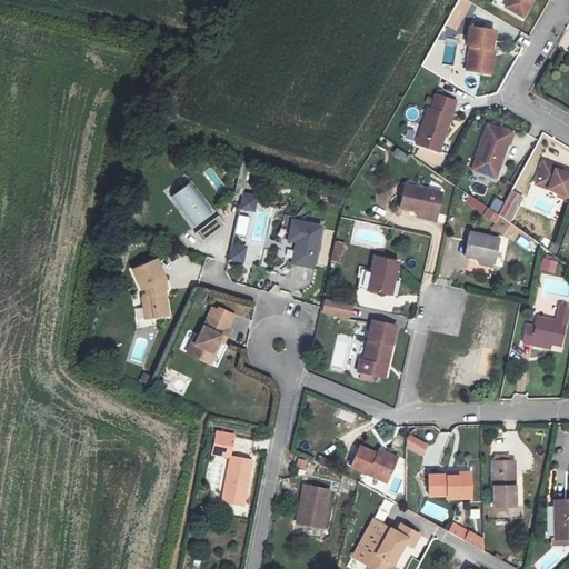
[(510,0),(506,9),(523,19),(531,7),(527,6),(529,0),(510,0)]
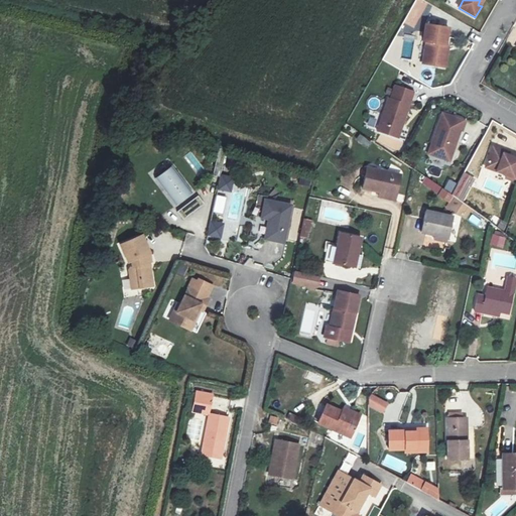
[(449,29),(427,26),(424,42),(427,43),(423,66),(441,68),(444,46),(447,46),(449,29)]
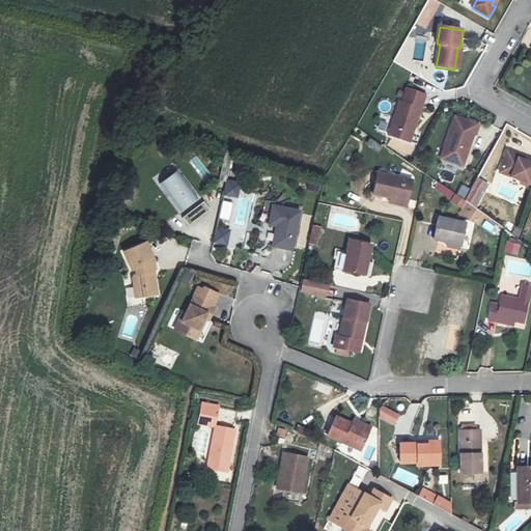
[(460,48),(457,48),(454,70),(459,71),(463,48),(460,48)]
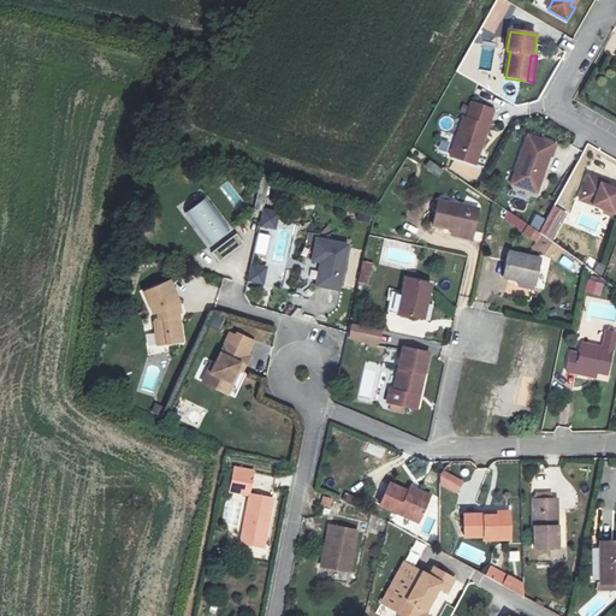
[(496,112),(473,104),(468,119),(465,118),(451,159),(478,167),(496,112)]
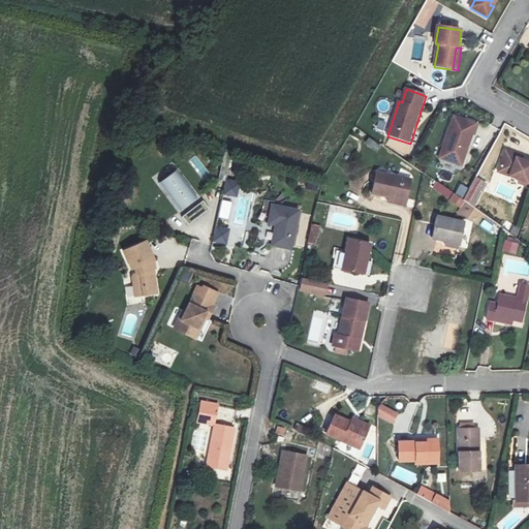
[(478,126),(455,118),(444,149),(448,150),(444,160),(463,166),(473,134),(475,135),(478,126)]
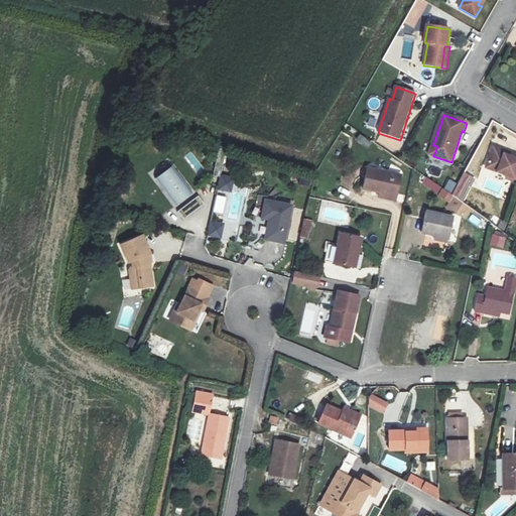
[(358,135),(355,140),(366,147),(370,142),(358,135)]
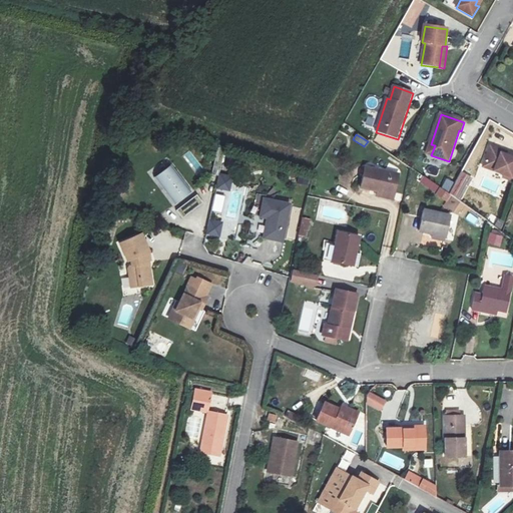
[(503,150),(493,146),(487,162),(498,166),(496,170),(506,174),(506,177),(512,179),(512,156),(502,153),(503,150)]
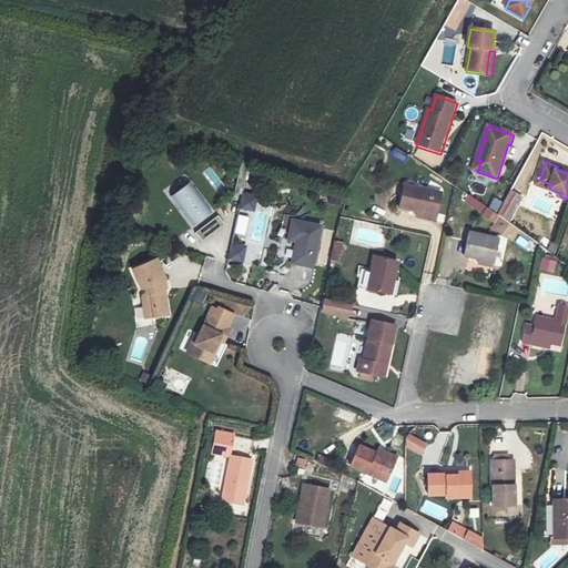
[(551,184),(539,180),(537,184),(549,189),(551,184)]
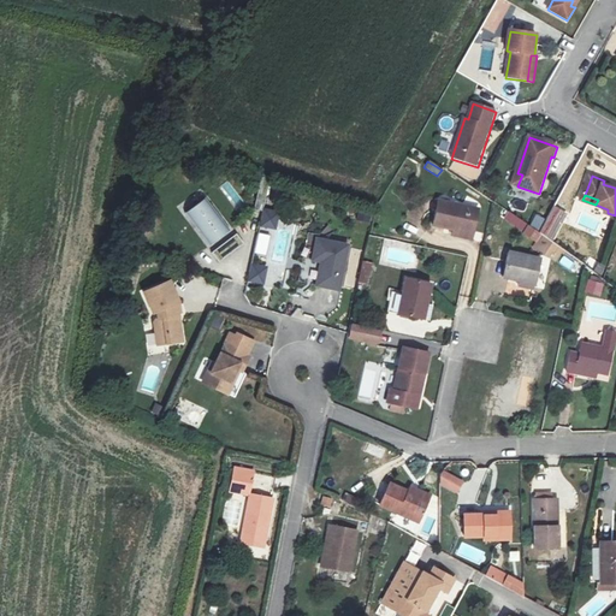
[(209,200),(189,213),(211,246),(230,232),(231,231),(209,200)]
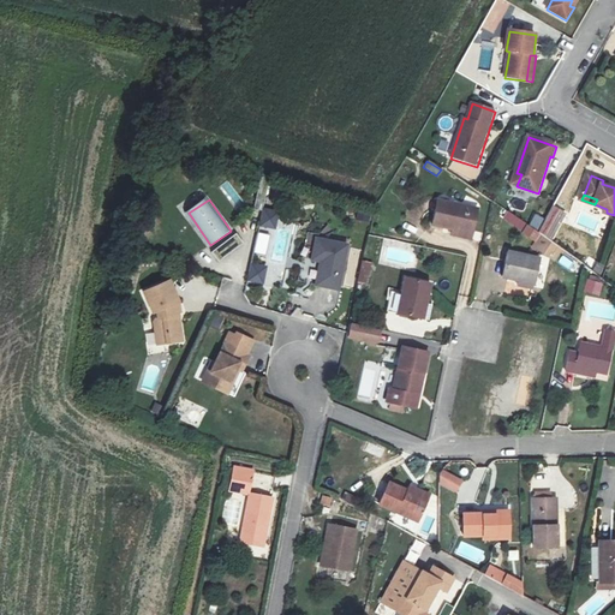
[(477,209),(437,201),(431,226),(452,231),(453,226),(472,231),(477,209)]
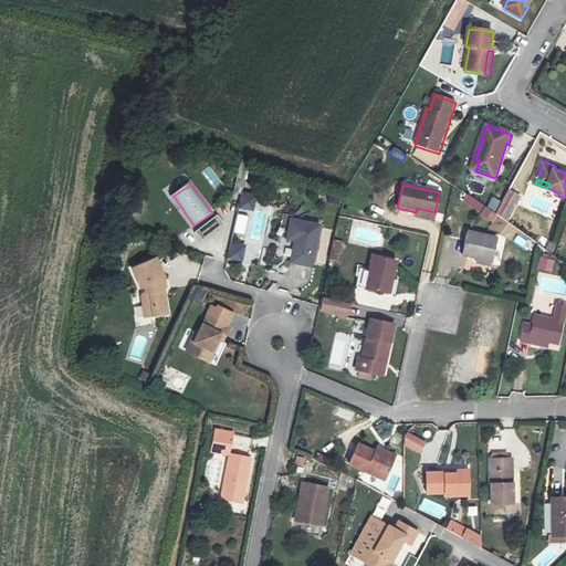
[(241,191),(238,209),(252,212),(255,195),(241,191)]
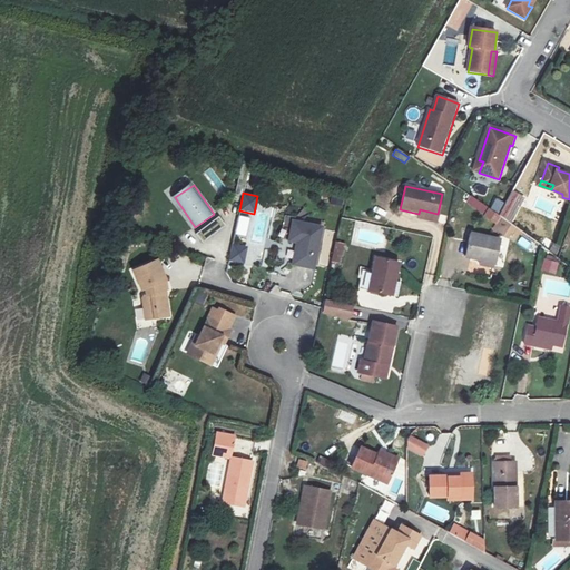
[(465,205),(494,222),(499,215),(470,198),(465,205)]
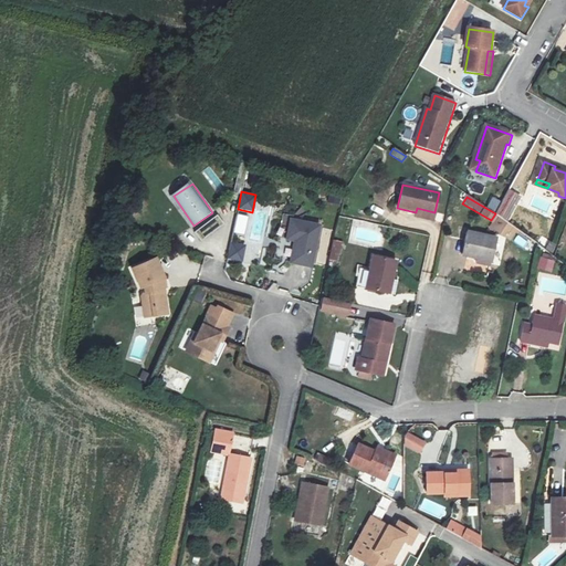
[(216,218),(211,213),(194,226),(197,230),(216,218)]
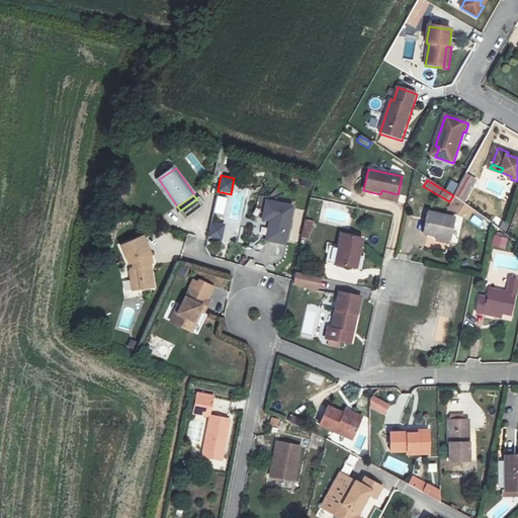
[(217,195),(212,213),(223,216),(227,197),(217,195)]
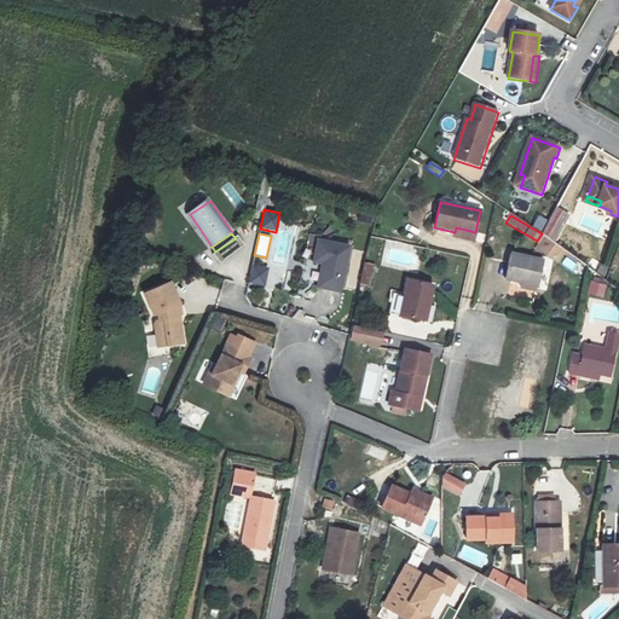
[(246,246),(239,237),(236,238),(215,252),(213,255),(218,264),(246,246)]
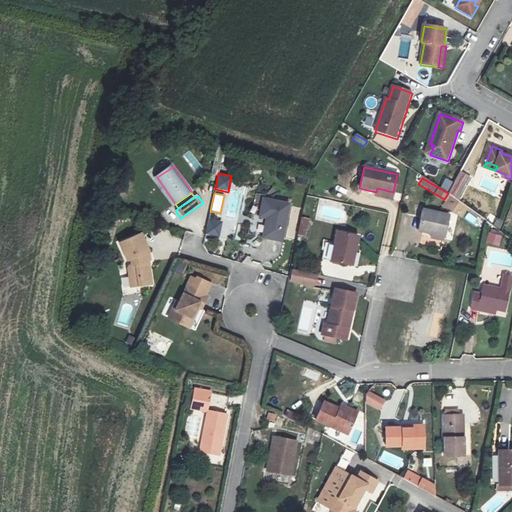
[(291,204),(266,198),(263,216),(269,217),(266,236),(285,240),(291,204)]
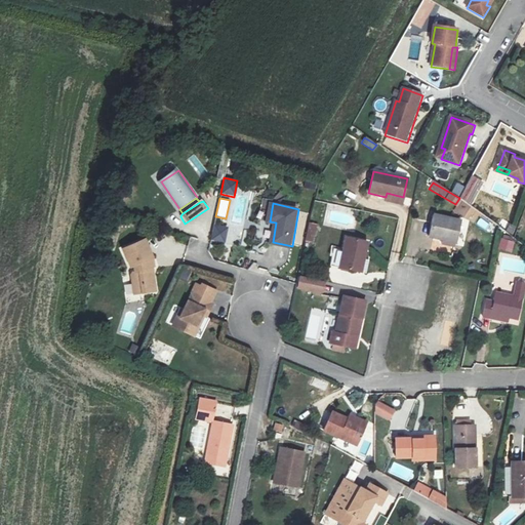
[(461,218),(433,212),(429,234),(443,236),(442,241),(457,244),(461,218)]
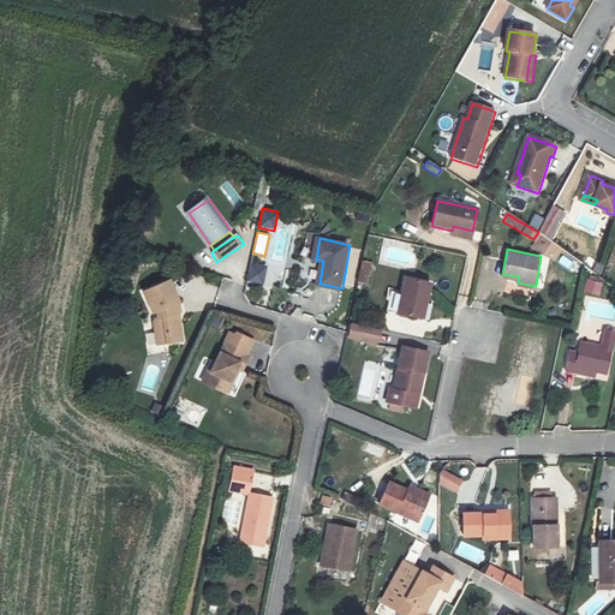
[(568,270),(572,263),(561,256),(557,263),(568,270)]
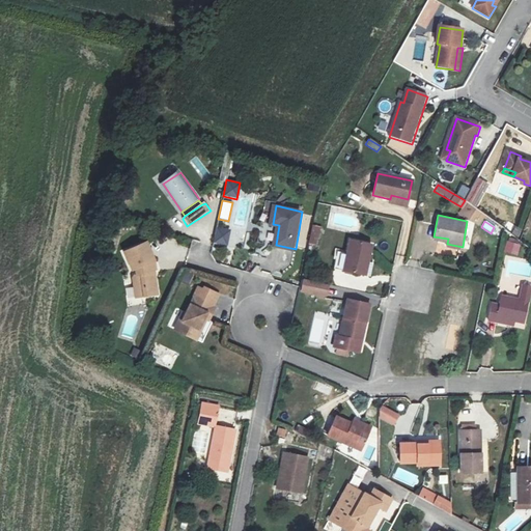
[(311,225),(306,248),(315,250),(320,227),(311,225)]
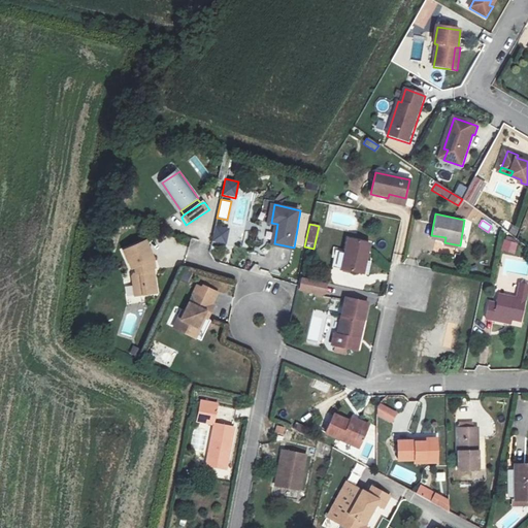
[(211,243),(226,244),(227,227),(212,226),(211,243)]
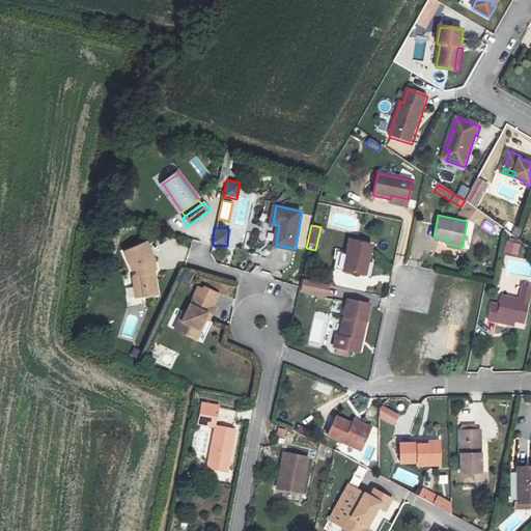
[(350,238),(343,270),(364,274),(367,258),(370,242),(350,238)]
